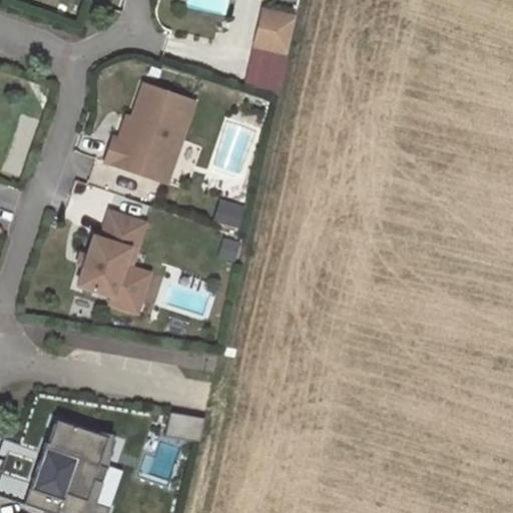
[(287,53),(294,18),(263,12),(254,46),(287,53)]
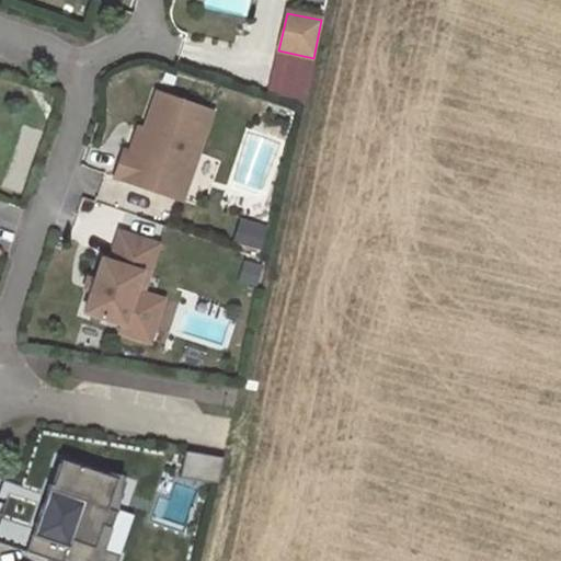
[(198,151),(213,112),(157,93),(144,128),(134,160),(123,156),(115,176),(174,197),(191,149),(198,151)]
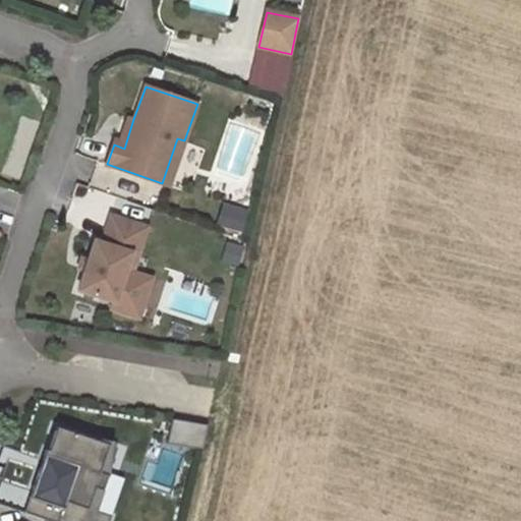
[(115,139),(114,145),(124,149),(133,119),(129,118),(121,141),(115,139)]
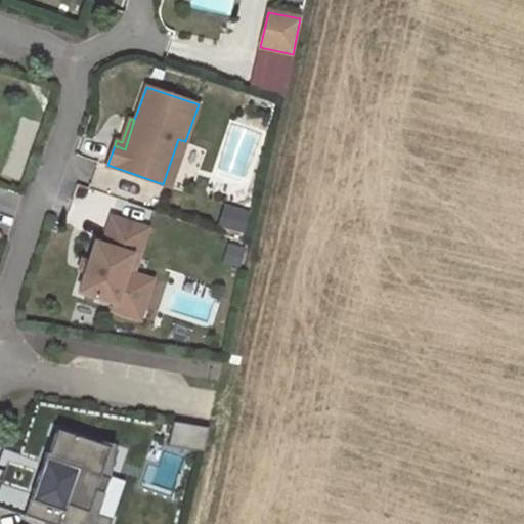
[(185,141),(178,139),(163,184),(170,186),(185,141)]
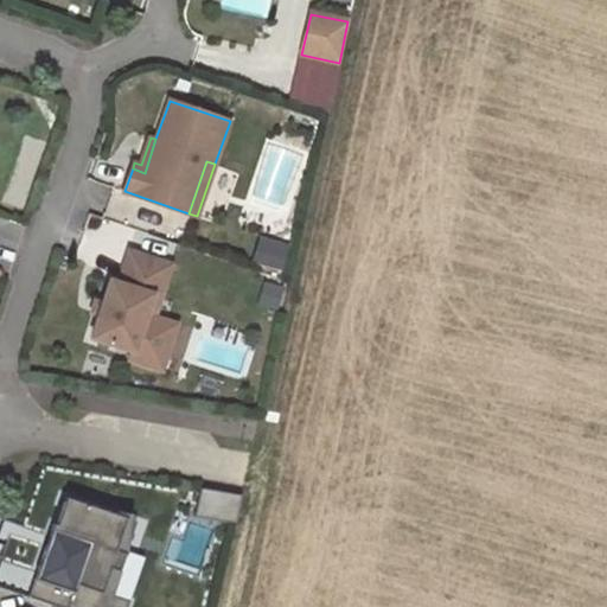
[(90,336),(132,350),(144,314),(151,294),(159,298),(171,264),(129,250),(119,282),(109,279),(101,302),(97,312),(90,336)]
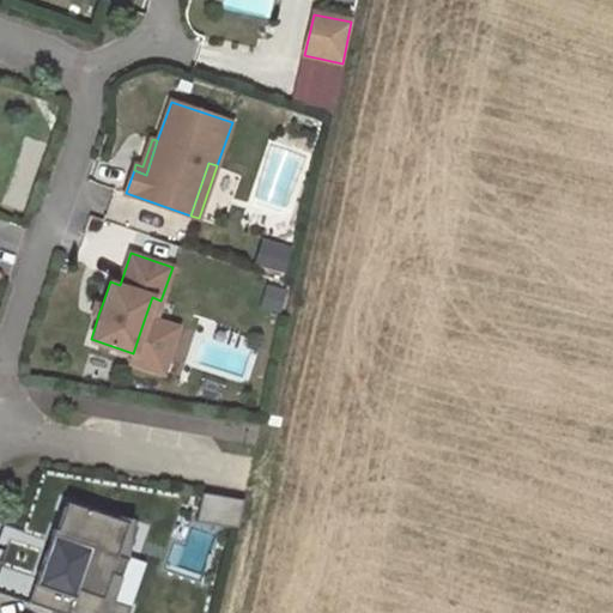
[(161,301),(152,297),(145,317),(155,321),(161,301)]
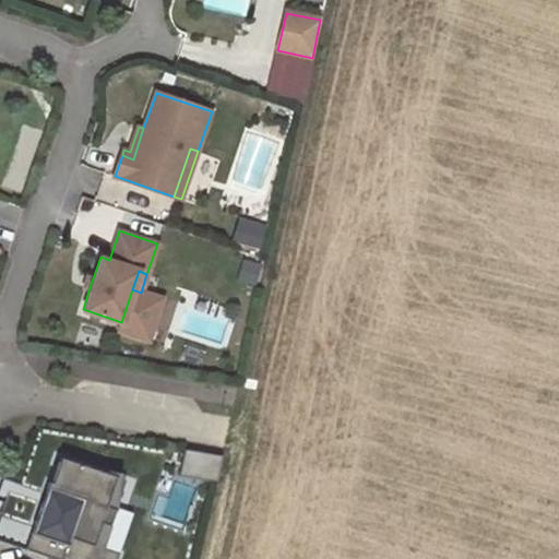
[(90,287),(93,278),(86,276),(84,285),(90,287)]
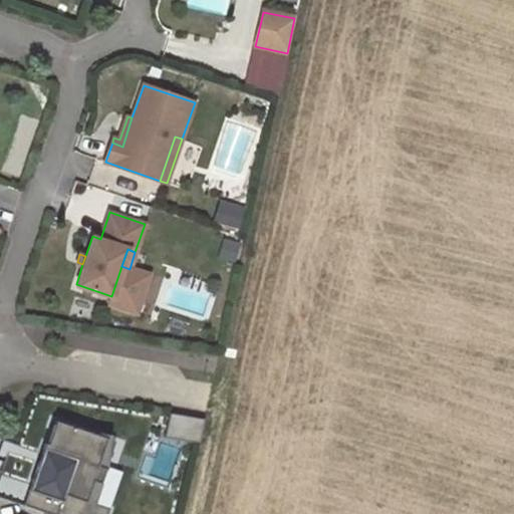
[(171,412),(166,438),(199,443),(205,419),(171,412)]
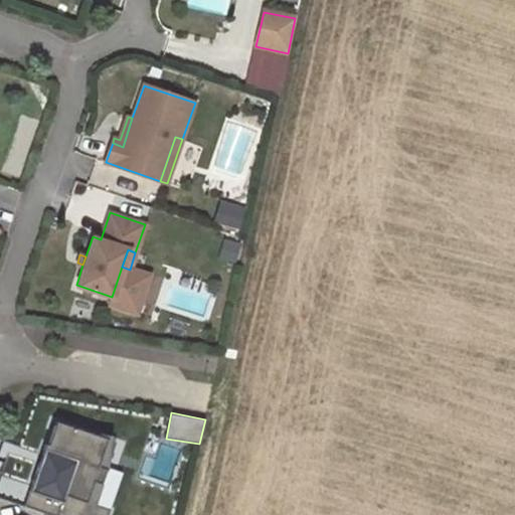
[(44,417),(36,441),(45,444),(42,440),(48,423),(53,420),(44,417)]
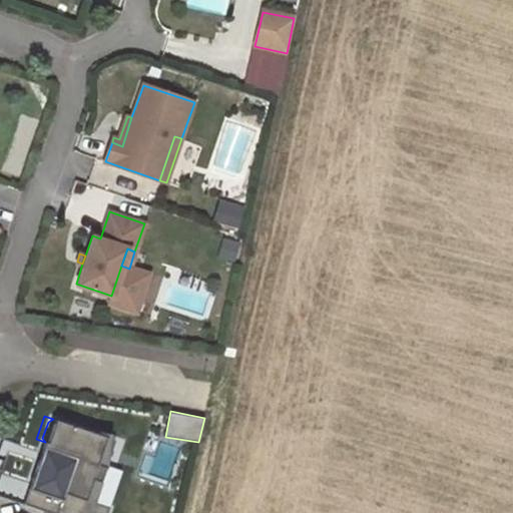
[(20,483),(14,501),(48,512),(58,512),(77,459),(81,460),(90,432),(53,419),(48,422),(42,438),(45,442),(41,452),(45,454),(42,461),(38,460),(32,481),(27,480),(20,483)]
